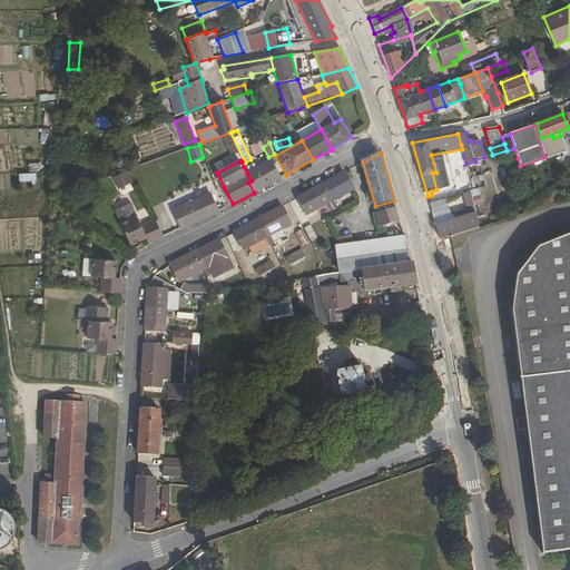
[(271,160),(249,172),(247,174),(252,180),(248,183),(254,193),(281,177),(271,160)]
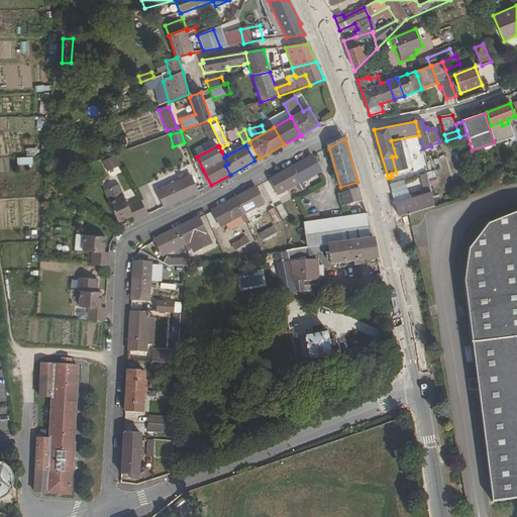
[(116,156),(103,159),(105,170),(118,167),(116,156)]
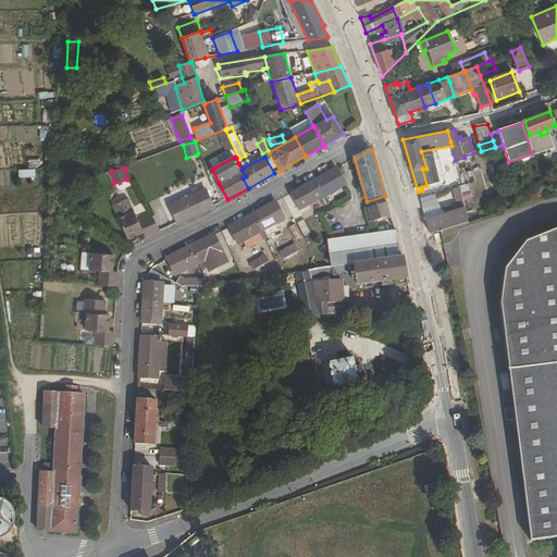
[(20,177),(36,176),(35,169),(19,170),(20,177)]
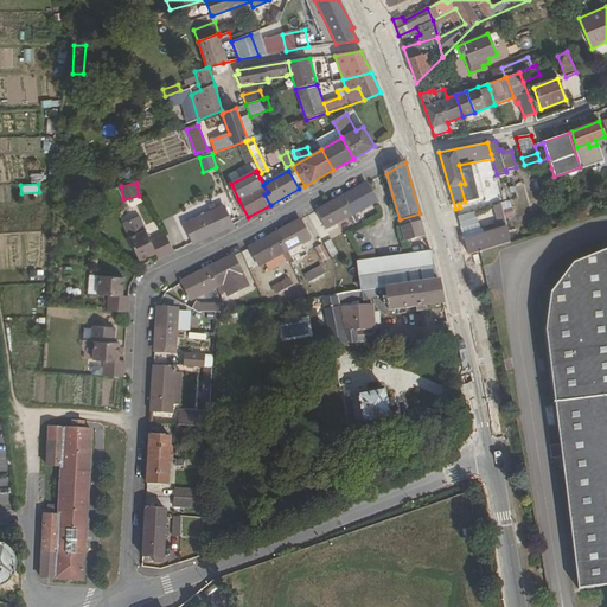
[(377,203),(366,184),(345,196),(351,208),(349,210),(352,216),(356,215),(377,203)]
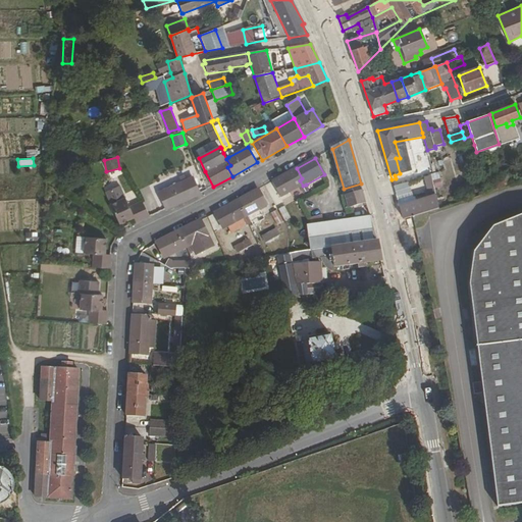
[(302,178),(297,168),(272,181),(280,198),(300,188),(303,194),(307,193),(303,186),(300,180),(302,178)]
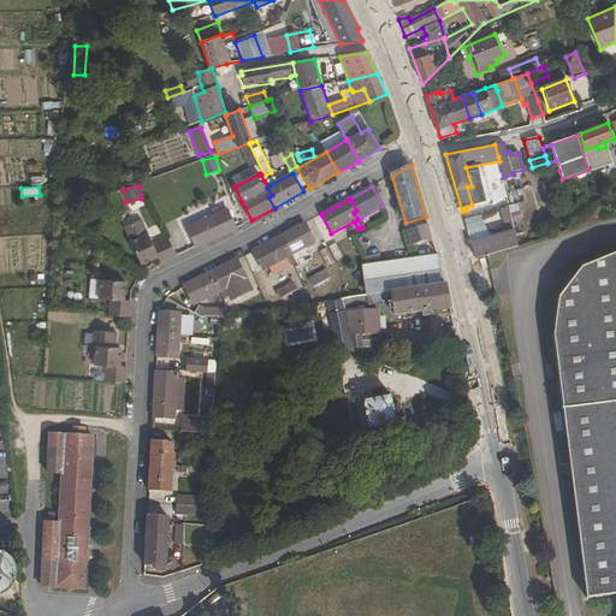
[(196,247),(237,229),(227,209),(219,213),(218,209),(206,215),(208,218),(188,227),(196,247)]
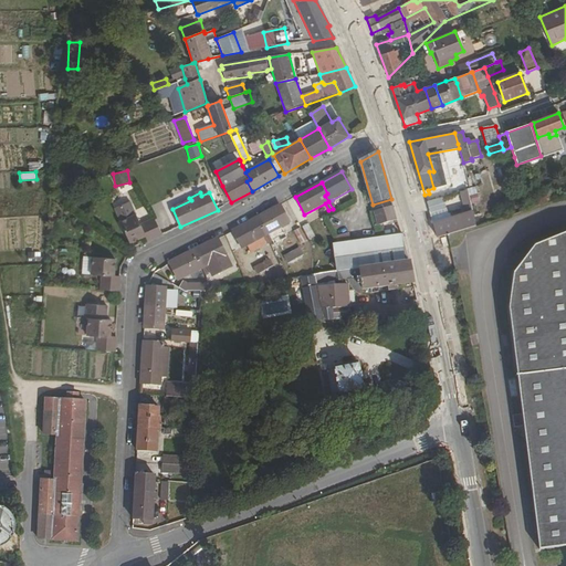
[(357,211),(352,203),(345,207),(349,216),(357,211)]
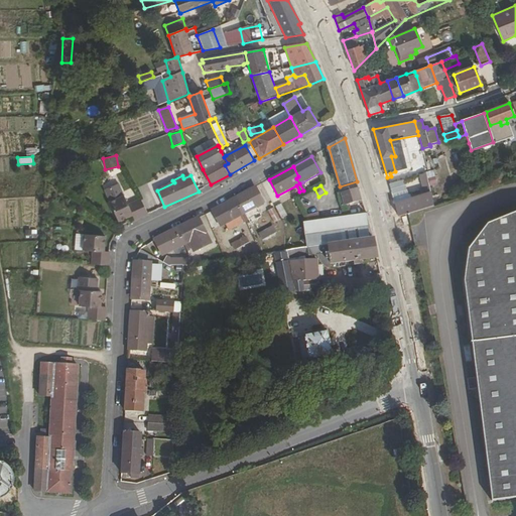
[(264,204),(255,187),(237,198),(242,208),(239,210),(243,216),(246,214),(264,204)]
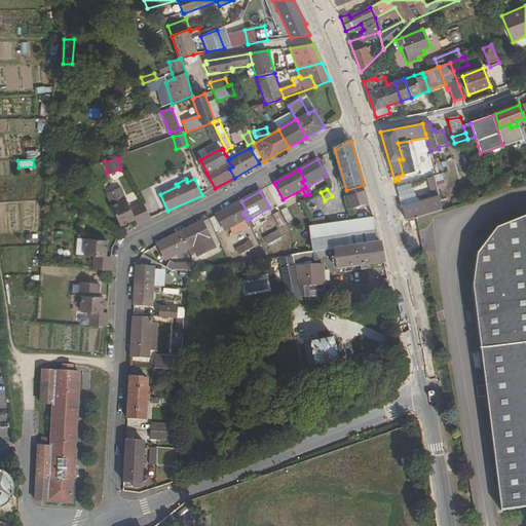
[(351,211),(370,205),(366,192),(347,197),(349,205),(351,211)]
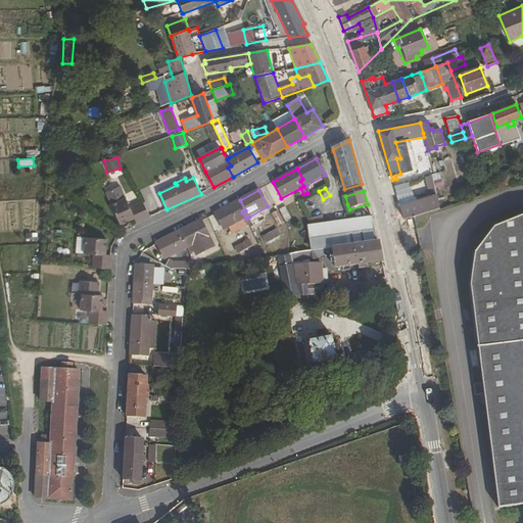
[(341,206),(347,204),(345,196),(339,198),(341,206)]
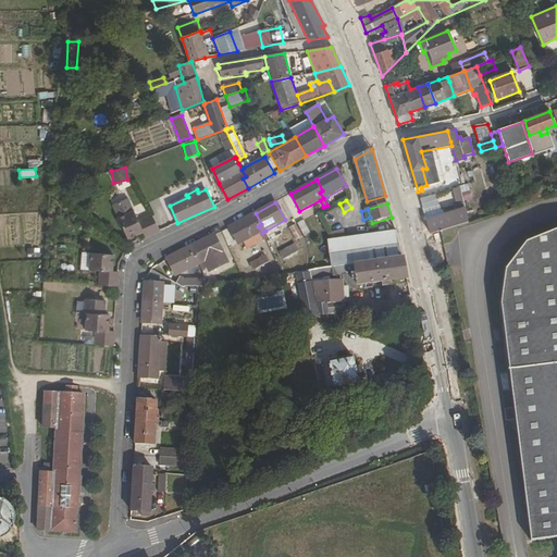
[(432,236),(462,225),(457,211),(426,221),(432,236)]
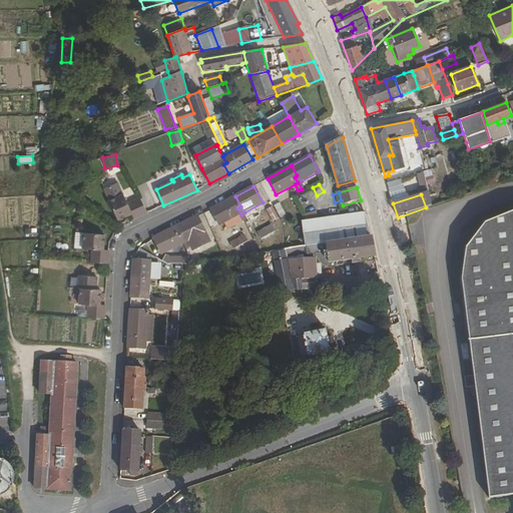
[(117,219),(131,213),(127,203),(123,195),(109,201),(117,219)]
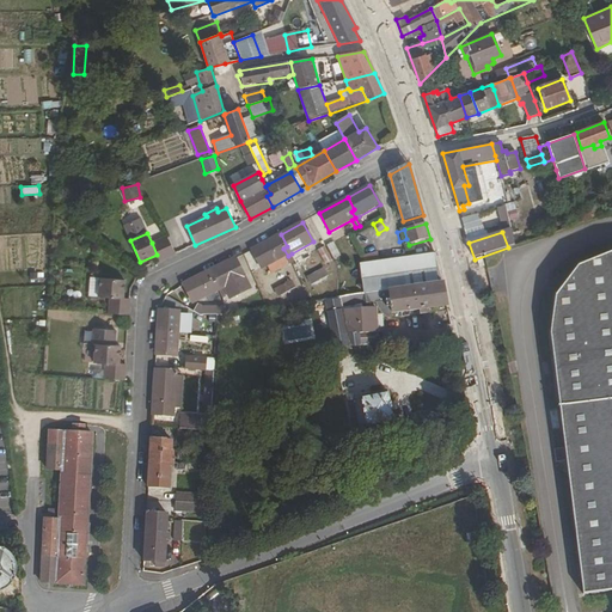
[(287,246),(281,234),(251,250),(262,269),(285,257),(288,265),(292,263),(288,256),(283,249),(287,246)]
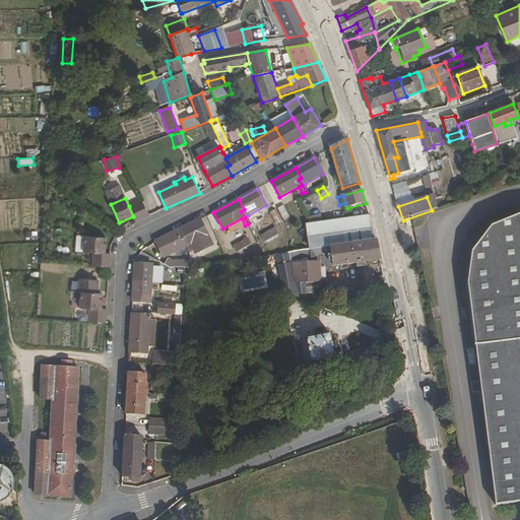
[(150,215),(142,201),(135,205),(141,219),(150,215)]
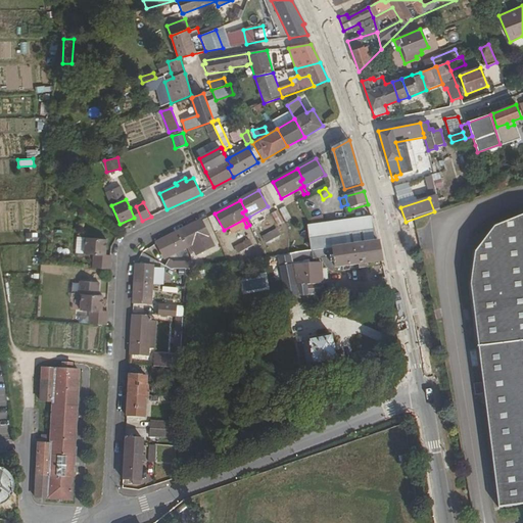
[(334,203),(327,206),(331,214),(337,210),(334,203)]
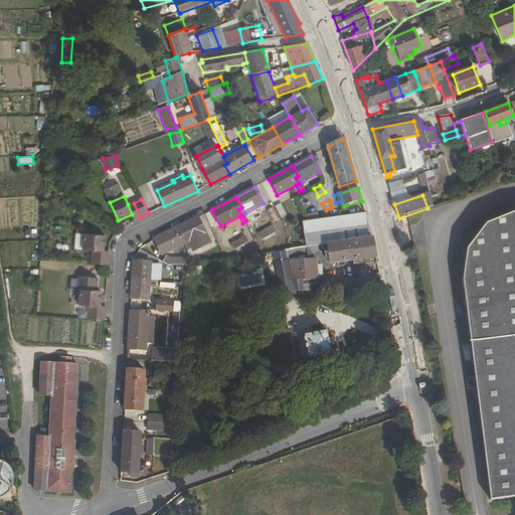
[(317,202),(304,209),(307,215),(321,208),(317,202)]
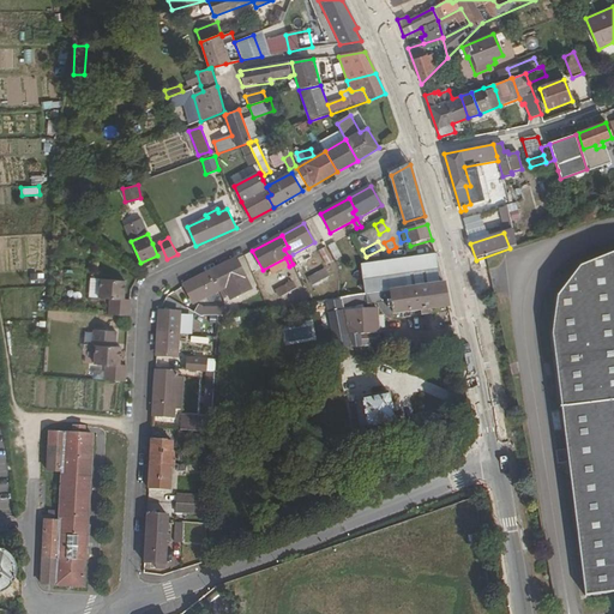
[(161,262),(167,259),(160,242),(152,244),(157,256),(161,262)]
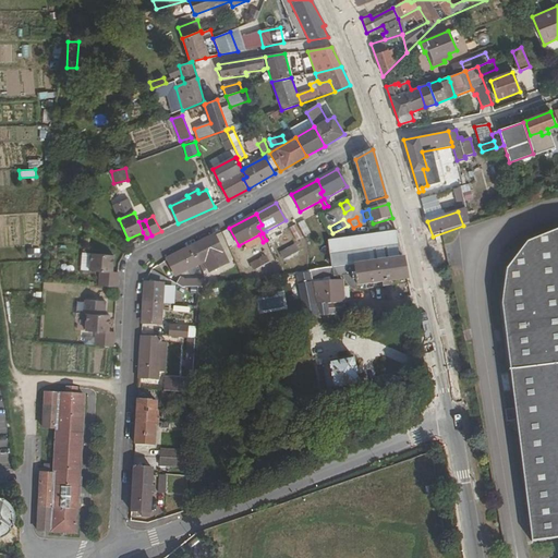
[(304,221),(298,225),(304,237),(311,233),(304,221)]
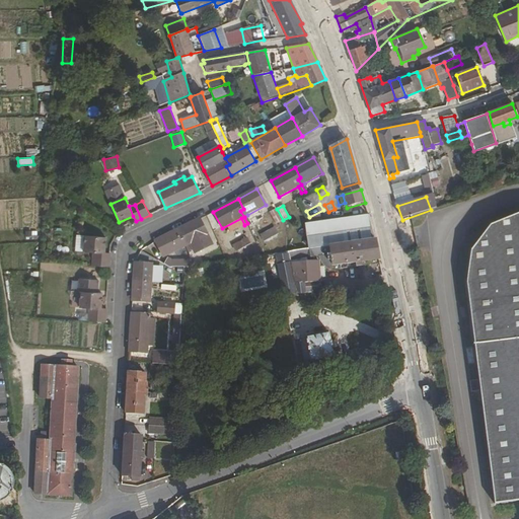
[(276,210),(271,213),(277,224),(282,221),(276,210)]
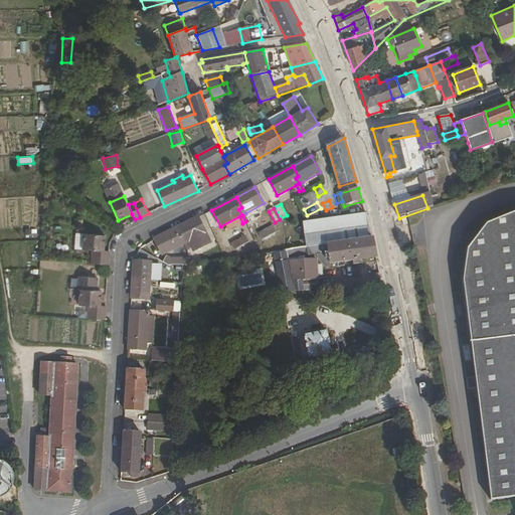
[(298,212),(284,220),(288,226),(301,218),(298,212)]
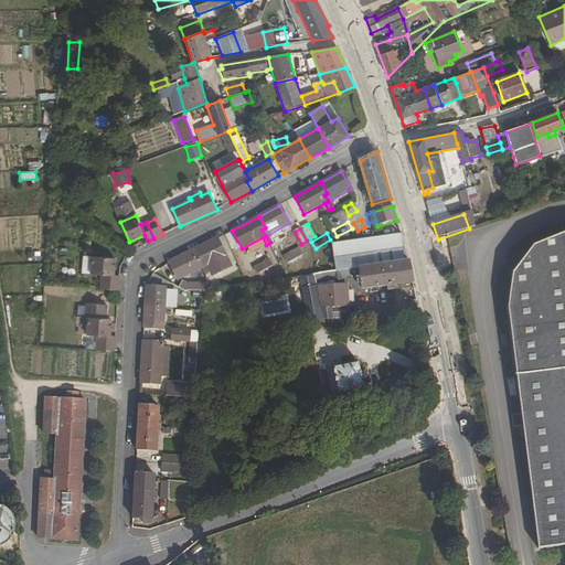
[(336,272),(408,262),(403,241),(401,235),(363,240),(337,244),(332,245),(336,272)]
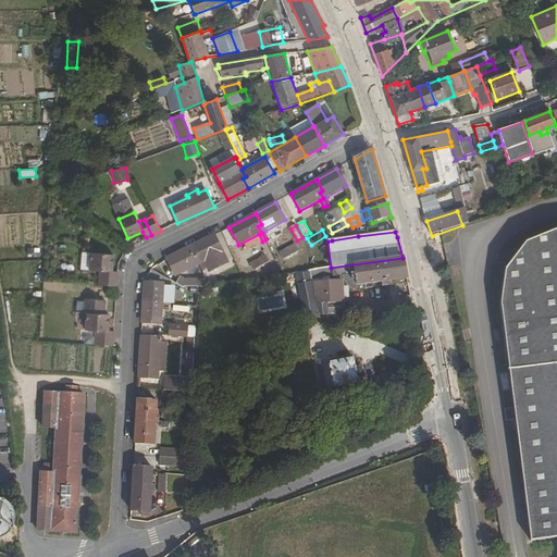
[(556,234),(529,246),(506,276),(504,318),(529,551),(556,547),(556,234)]
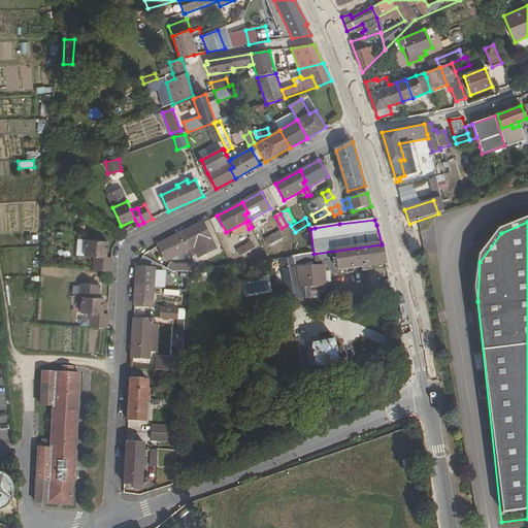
[(211,239),(203,223),(185,232),(190,242),(186,244),(190,251),(192,250),(211,239)]
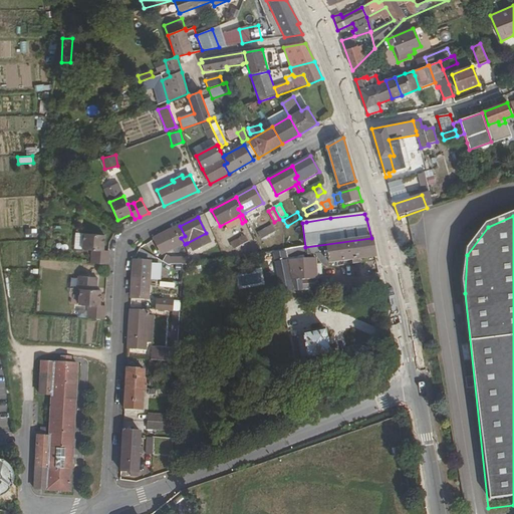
[(185,236),(180,226),(155,239),(163,254),(181,246),(184,253),(187,251),(185,244),(181,238),(185,236)]
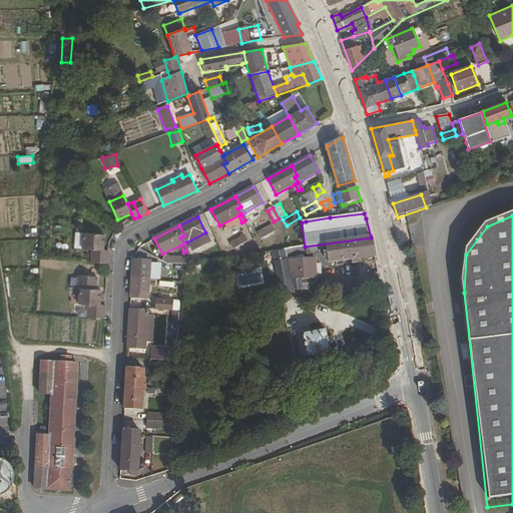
[(272,225),(259,233),(262,238),(276,231),(272,225)]
